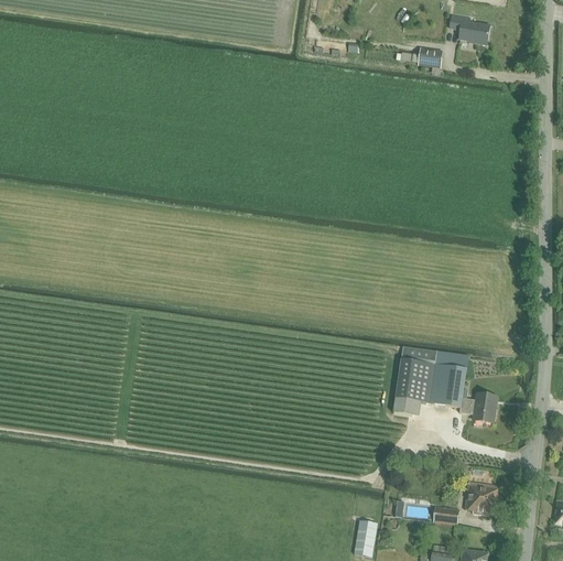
[(458,38),(469,40),(469,41),(486,43),(489,24),(467,21),(468,17),(451,13),(448,28),(459,30),(458,38)]
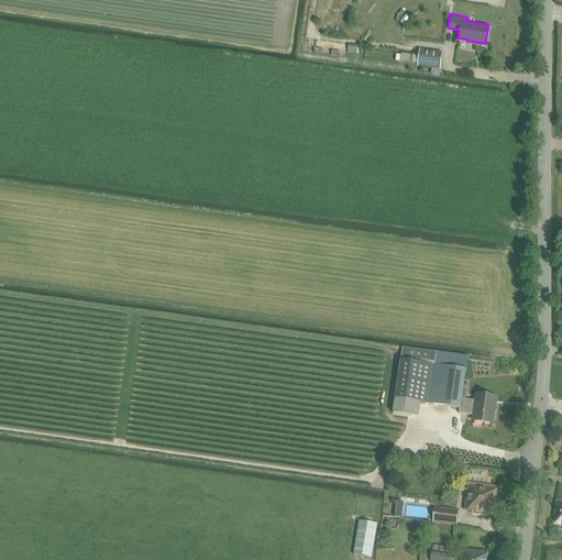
[(441,50),(419,46),(417,64),(439,67),(441,50)]
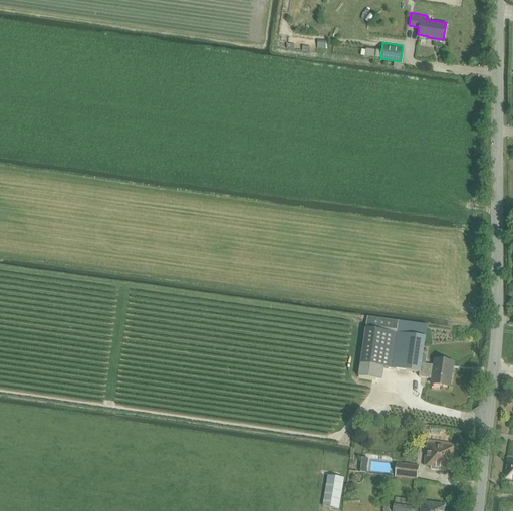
[(426,323),(367,314),(358,373),(375,376),(377,363),(419,369),(419,374),(432,376),(431,381),(450,385),(453,360),(436,358),(435,363),(426,362),(427,354),(423,353),(426,335),(425,334),(426,323)]
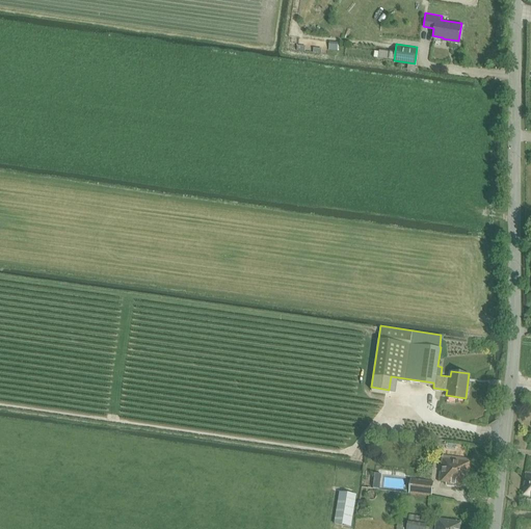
[(446,482),(466,485),(470,456),(443,452),(439,479),(446,480),(446,482)]
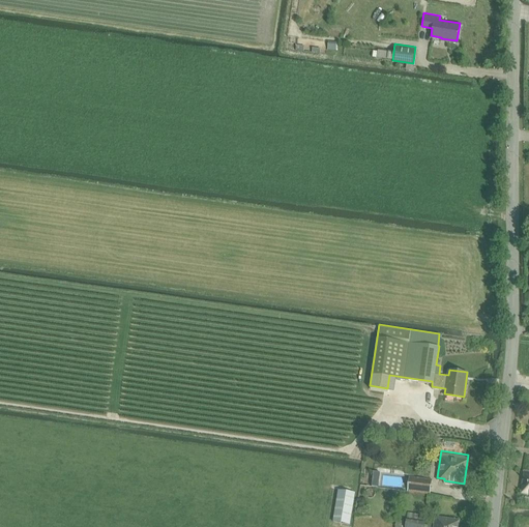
[(528,467),(523,466),(520,491),(528,492),(528,467)]
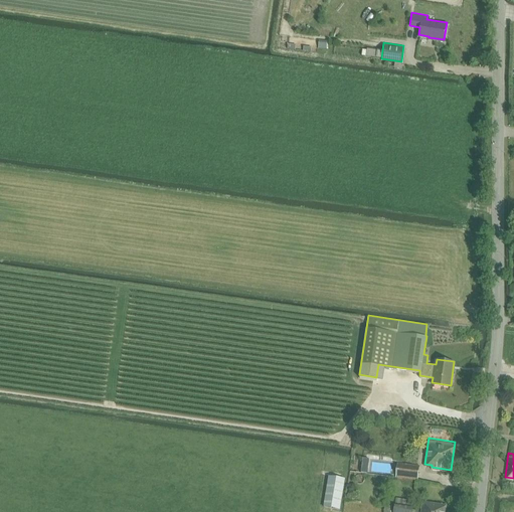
[(395,476),(416,478),(418,464),(396,461),(395,476)]
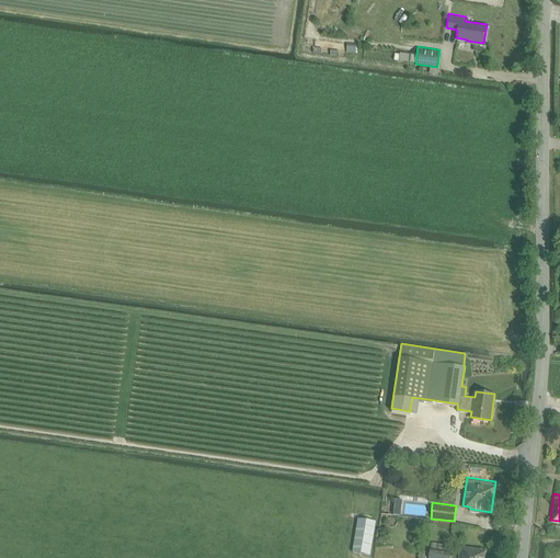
[(352,549),(368,553),(374,520),(357,517),(352,549)]
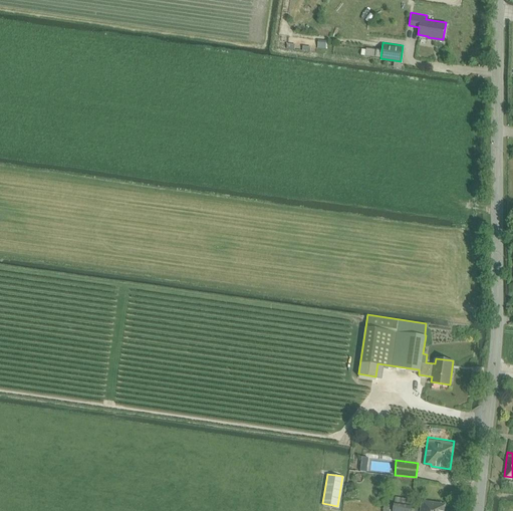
[(393,503),(392,510),(410,510),(413,498),(395,495),(393,503)]
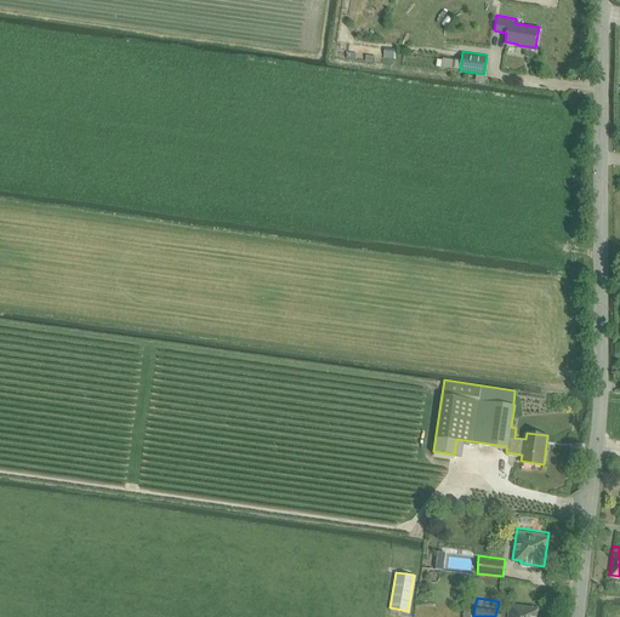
[(506,616),(535,616),(538,606),(510,603),(506,616)]
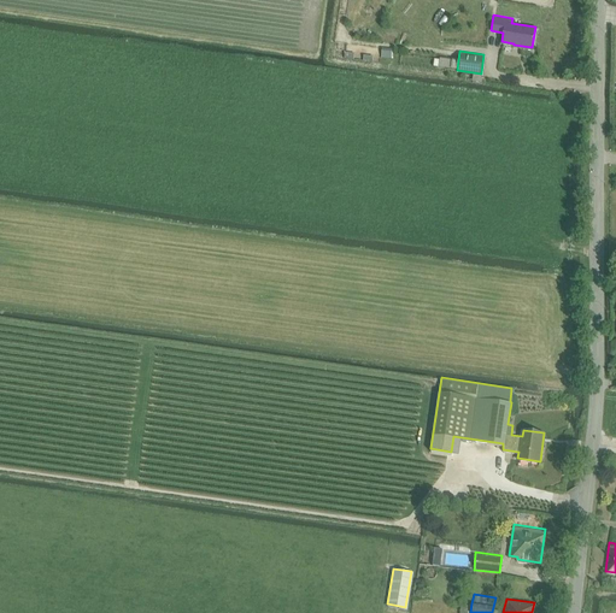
[(461,602),(458,612),(470,612),(471,603),(461,602)]
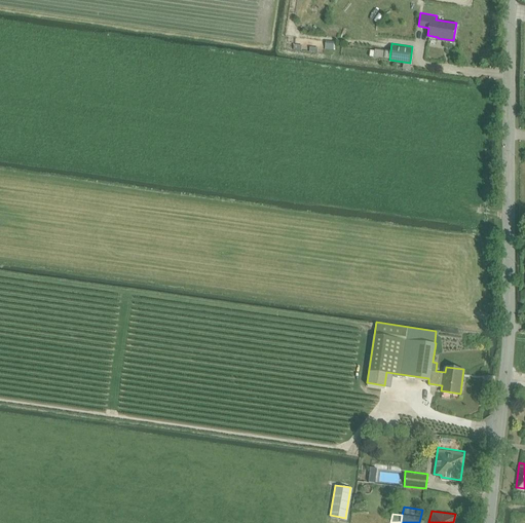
All buildings are outlined.
